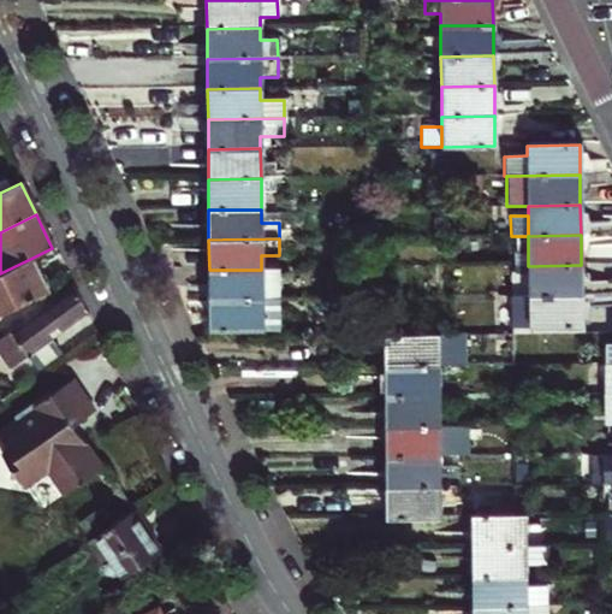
[(512,266),(528,266),(528,254),(515,255),(512,255),(512,266)]
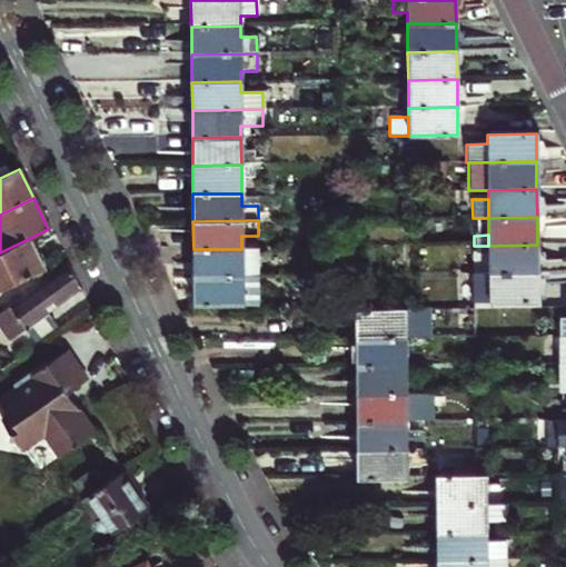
[(0,288),(45,268),(30,238),(0,252),(0,288)]
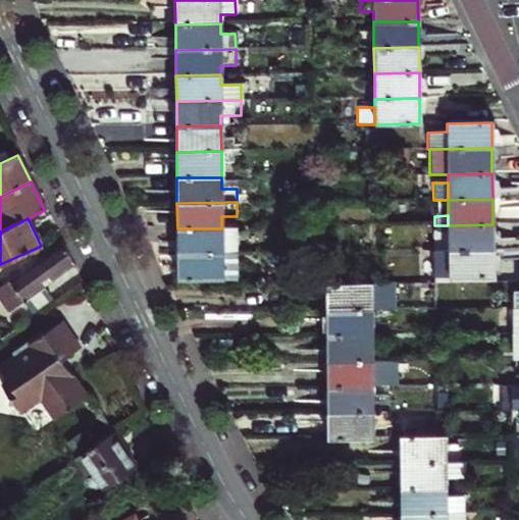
[(432,235),(432,251),(492,250),(492,224),(448,225),(448,235),(432,235)]
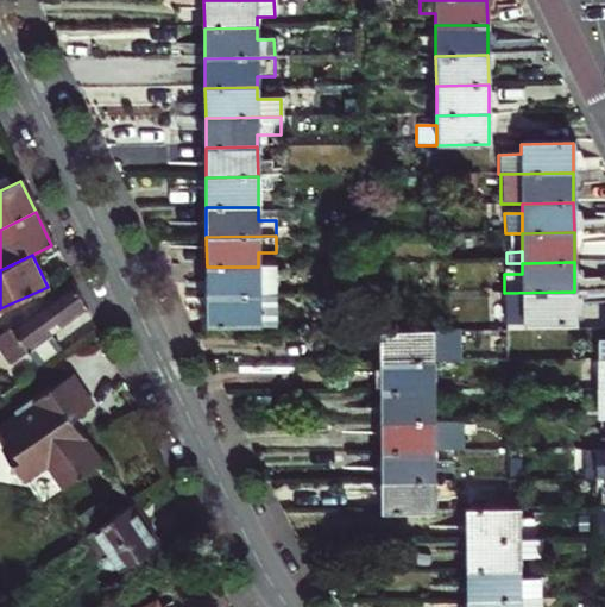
[(522,274),(522,263),(506,263),(504,263),(504,274),(522,274)]
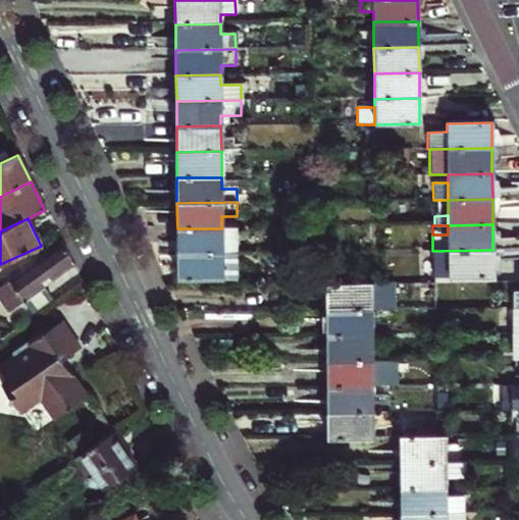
[(235,254),(235,227),(221,228),(177,228),(177,254),(235,254)]
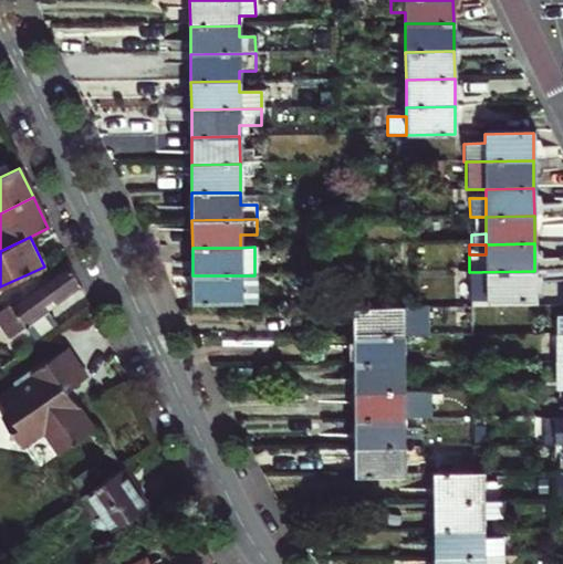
[(44,313),(79,289),(74,280),(66,264),(0,311),(0,330),(7,340),(23,327),(33,341),(53,325),(44,313)]
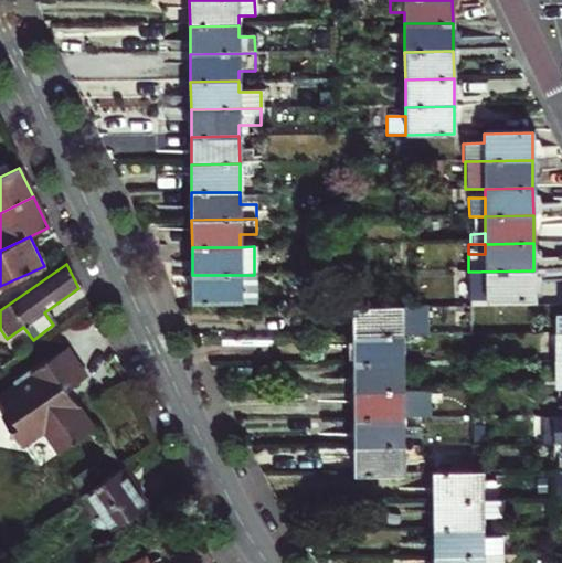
[(533,284),(533,271),(468,272),(469,300),(533,300),(533,290),(533,284)]
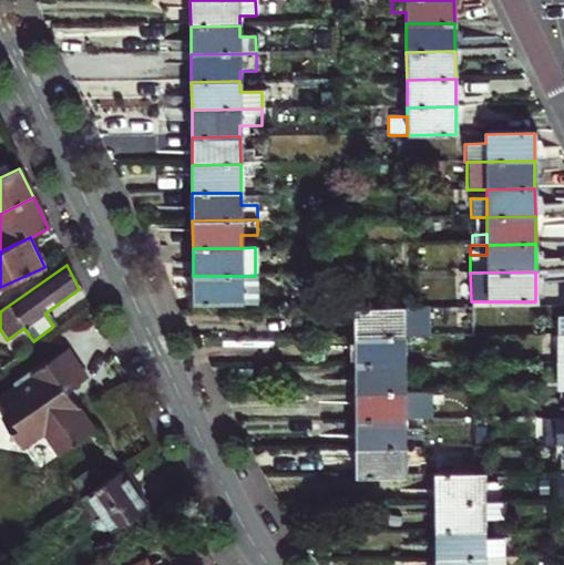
[(255,304),(255,276),(193,276),(193,304),(255,304)]
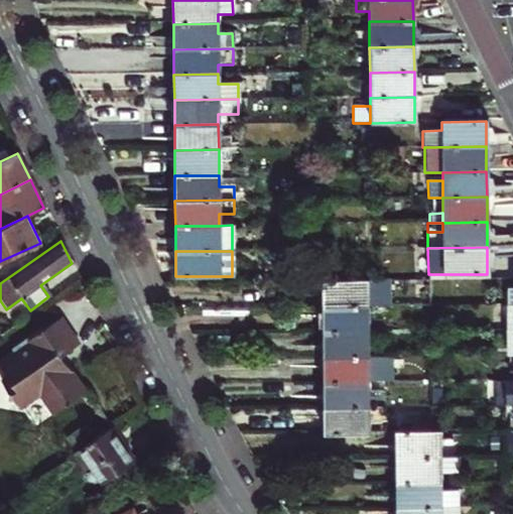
[(389,306),(390,281),(323,282),(323,307),(367,306),(389,306)]
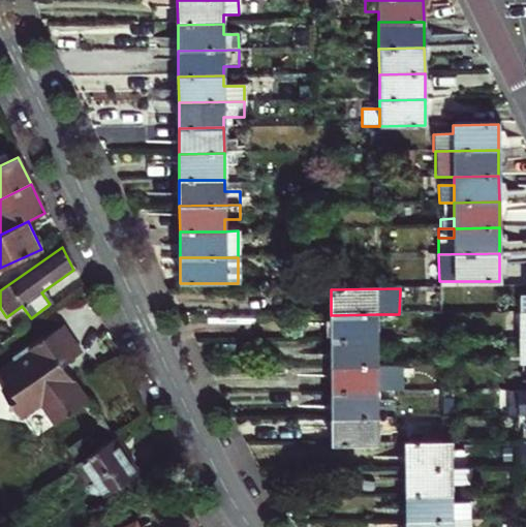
[(376,341),(376,314),(331,315),(331,341),(376,341)]
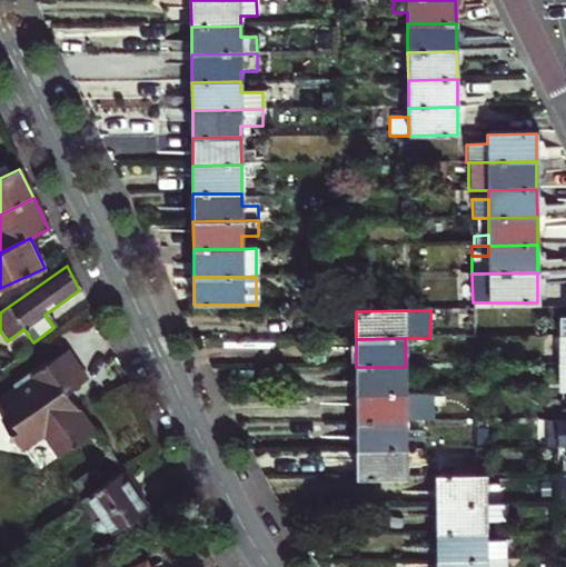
[(0,407),(7,417),(0,421),(8,434),(7,438),(12,439),(20,451),(42,436),(57,458),(93,434),(75,406),(68,410),(60,398),(67,395),(86,381),(66,351),(46,365),(45,362),(11,386),(15,390),(0,399),(0,407)]
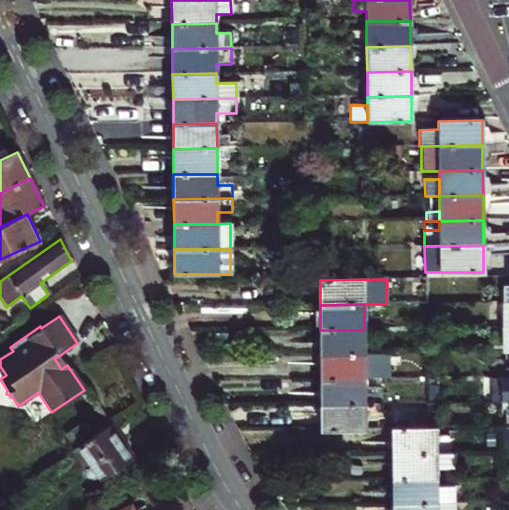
[(365,355),(364,330),(320,330),(321,355),(365,355)]
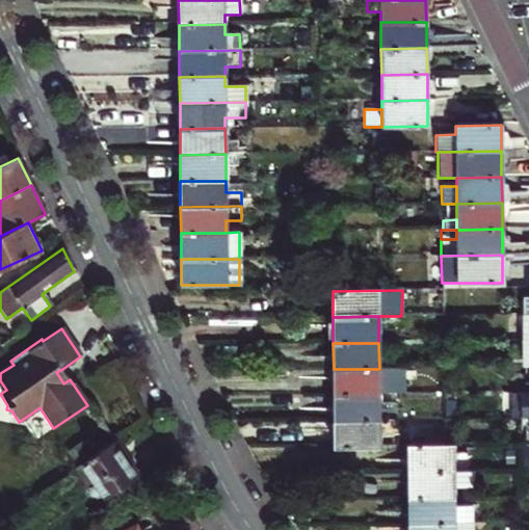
[(403,368),(379,369),(334,369),(334,395),(379,395),(403,394),(403,368)]
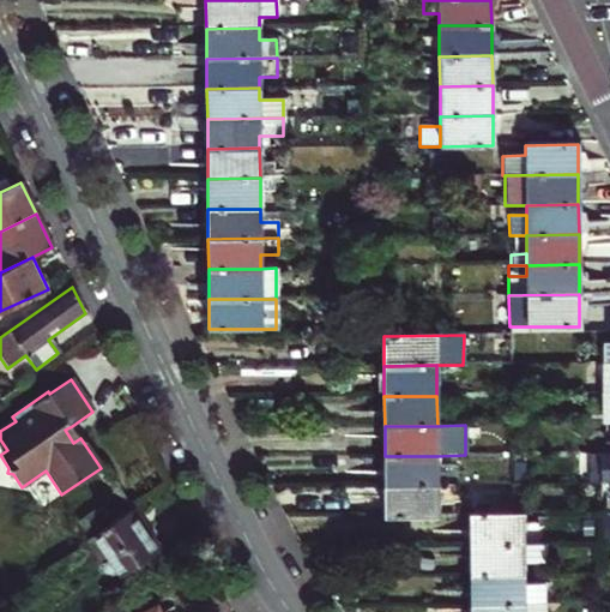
[(73,443),(80,438),(72,426),(65,430),(73,443)]
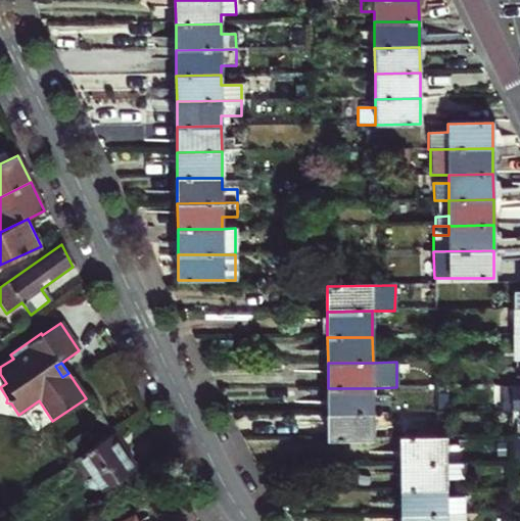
[(373,414),(373,388),(328,388),(328,414),(373,414)]
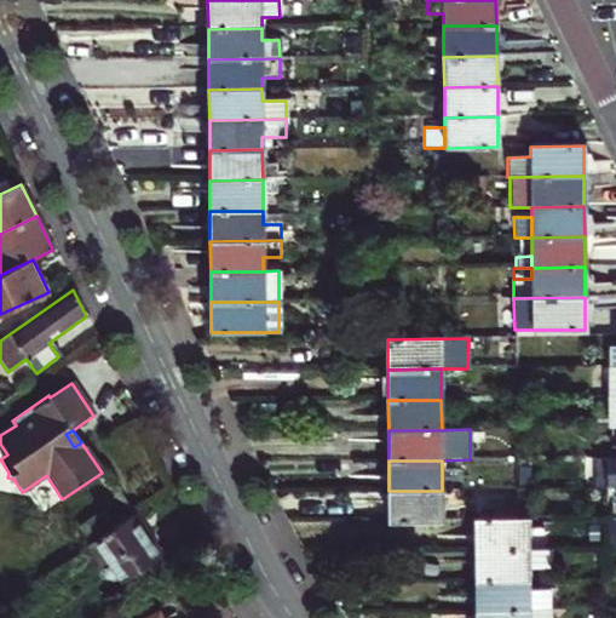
[(456,510),(455,491),(442,491),(389,491),(389,521),(442,521),(442,510),(456,510)]
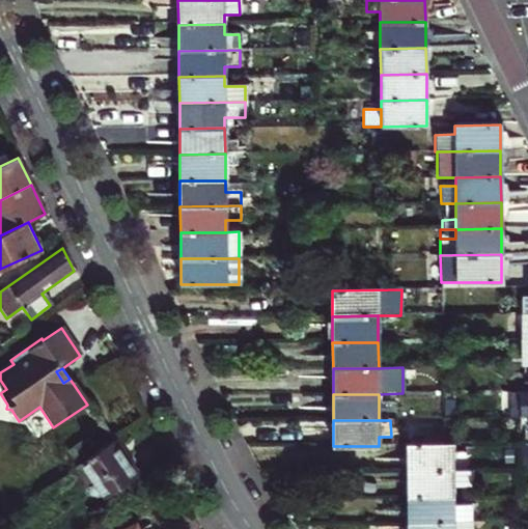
[(136,476),(112,442),(92,455),(76,467),(87,483),(92,479),(105,498),(136,476)]
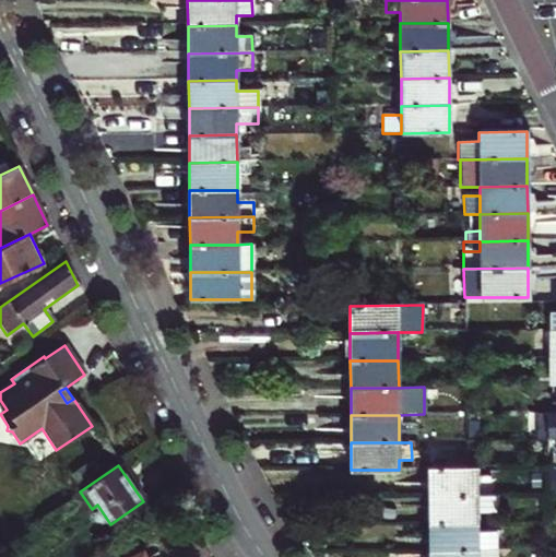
[(71,478),(80,492),(97,480),(89,466),(71,478)]
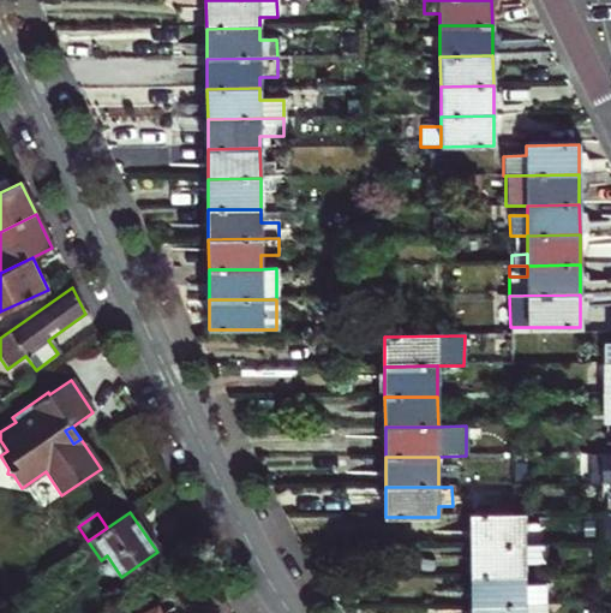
[(525,546),(523,516),(471,516),(472,546),(525,546)]
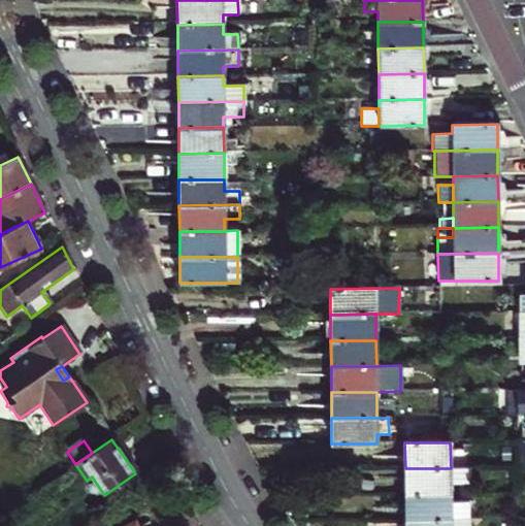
[(405,468),(405,494),(451,494),(451,484),(468,484),(468,468),(451,468),(405,468)]
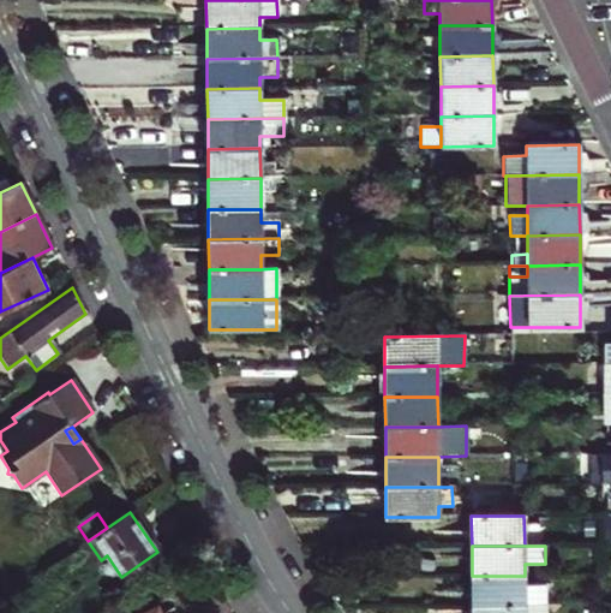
[(525,587),(525,576),(472,576),(472,607),(525,606),(544,606),(544,587),(525,587)]
